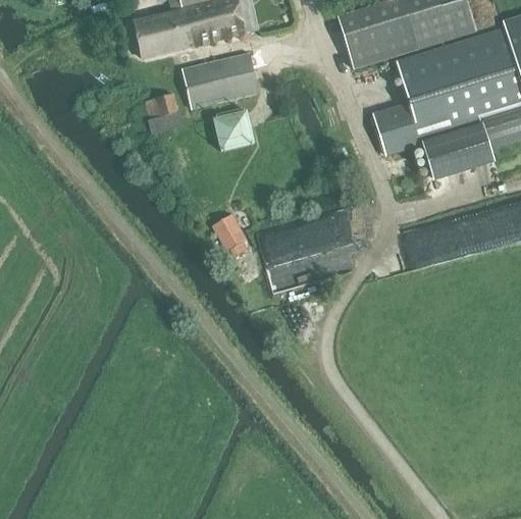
[(168,0),(171,10),(134,18),(141,58),(243,33),(237,0),(168,0)]
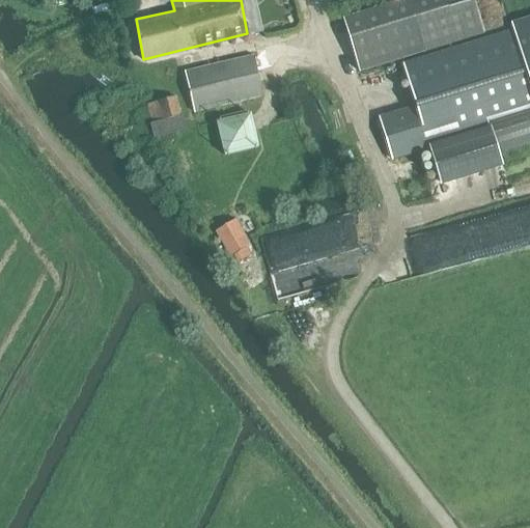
[(399,0),(349,16),(364,65),(422,47),(423,50),(483,31),(473,0),(399,0)]
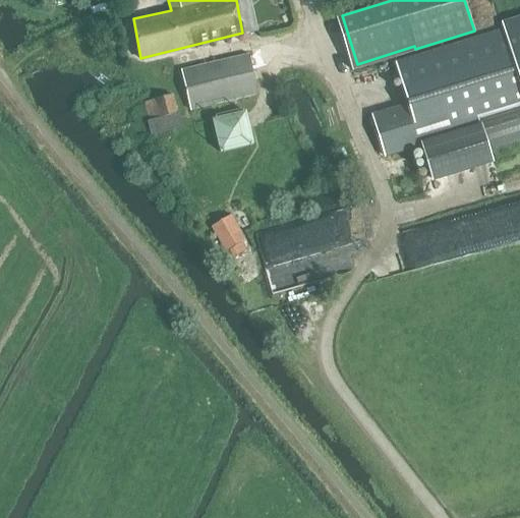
[(408,102),(371,113),(385,155),(420,144),(432,180),(493,162),(487,147),(519,136),(519,20),(502,26),(395,60),(408,102)]
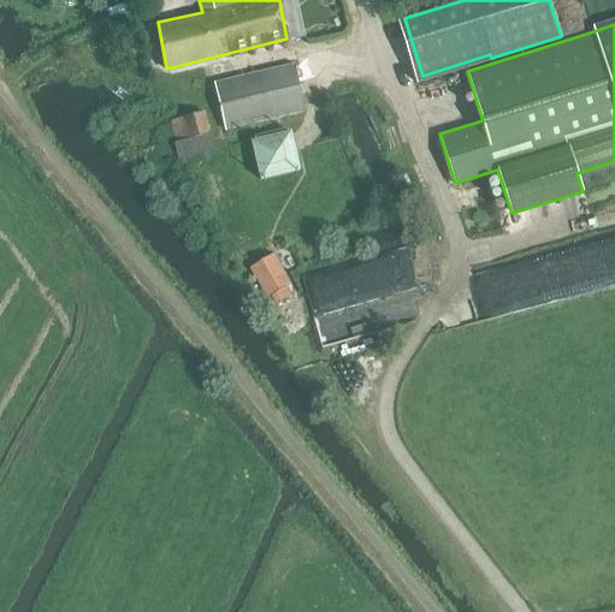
[(225,128),(305,110),(293,61),(213,82),(225,128)]
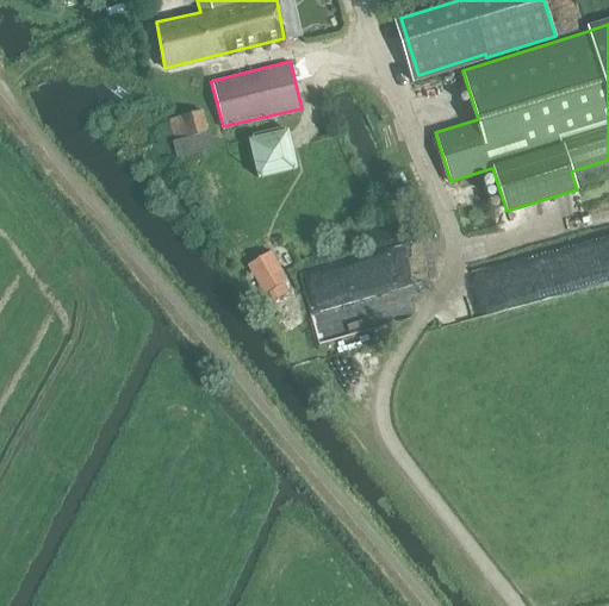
[(202,108),(167,118),(172,139),(206,130),(202,108)]
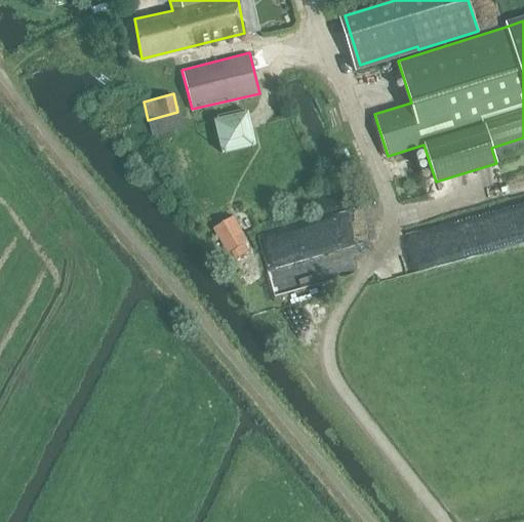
[(248,110),(213,118),(220,152),(255,144),(248,110)]
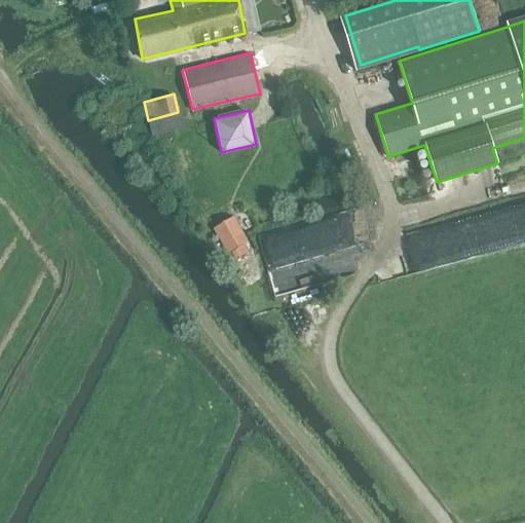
[(178,112),(148,120),(152,135),(184,126),(180,112),(178,112)]
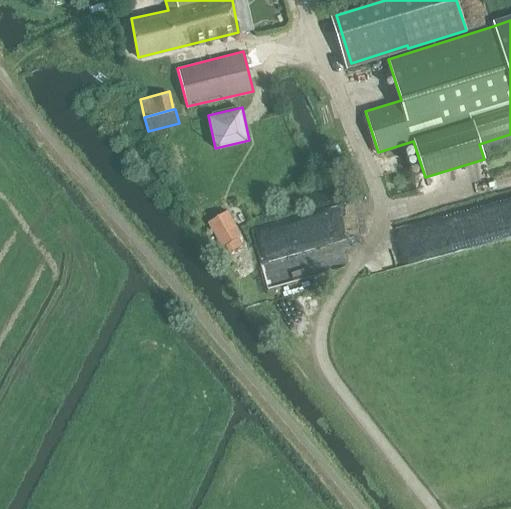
[(209,221),(223,245),(240,234),(226,211),(209,221)]
